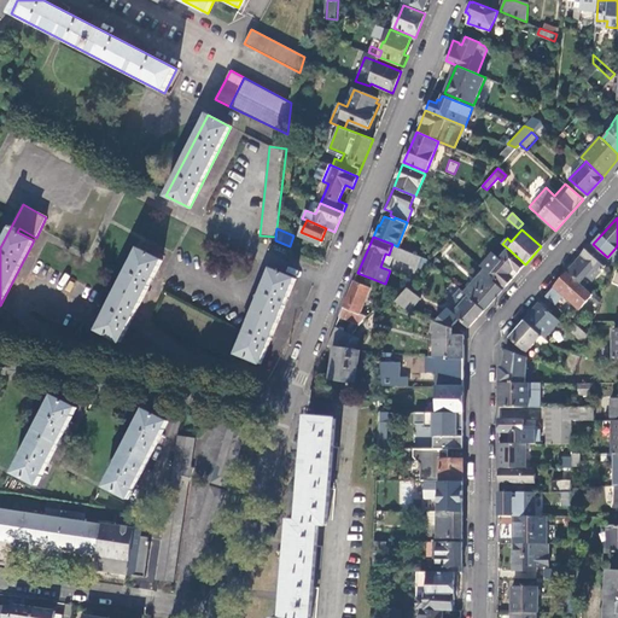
[(415,266),(420,255),(397,246),(392,244),(389,255),(415,266)]
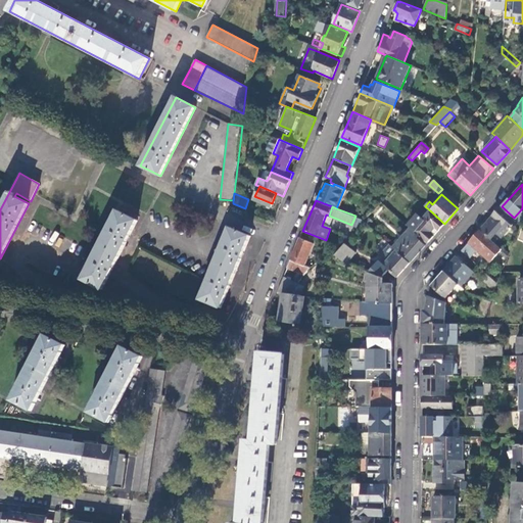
[(516,220),(514,218),(502,206),(481,229),(492,239),(495,234),(501,239),(510,230),(509,229),(516,220)]
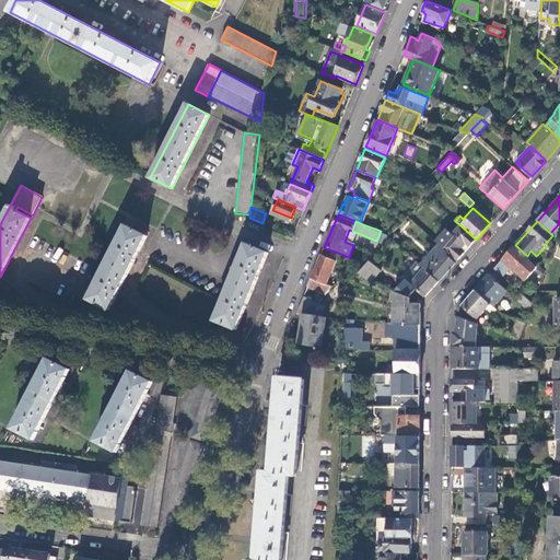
[(559,225),(558,224),(550,233),(552,235),(558,240),(559,240),(559,225)]
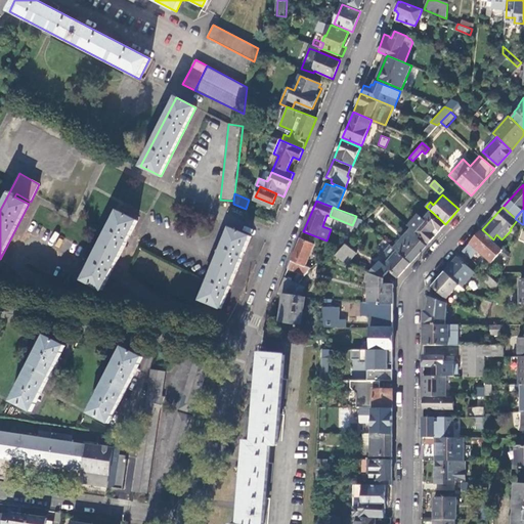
[(82,279),(102,291),(139,221),(119,211),(82,279)]
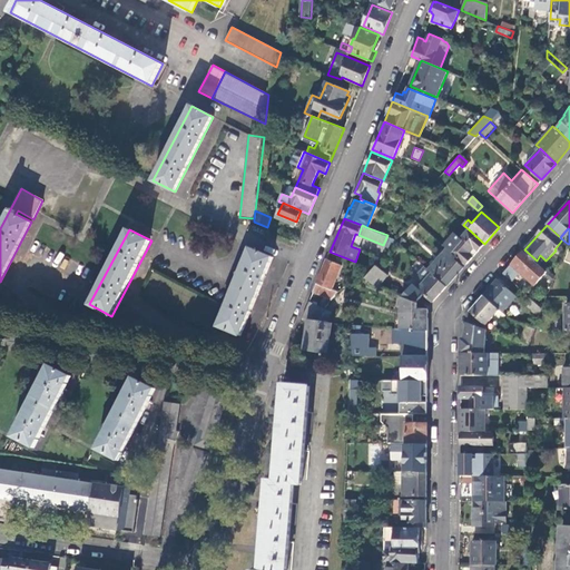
[(469,229),(469,231),(461,238),(451,251),(467,264),(484,244),(469,229)]
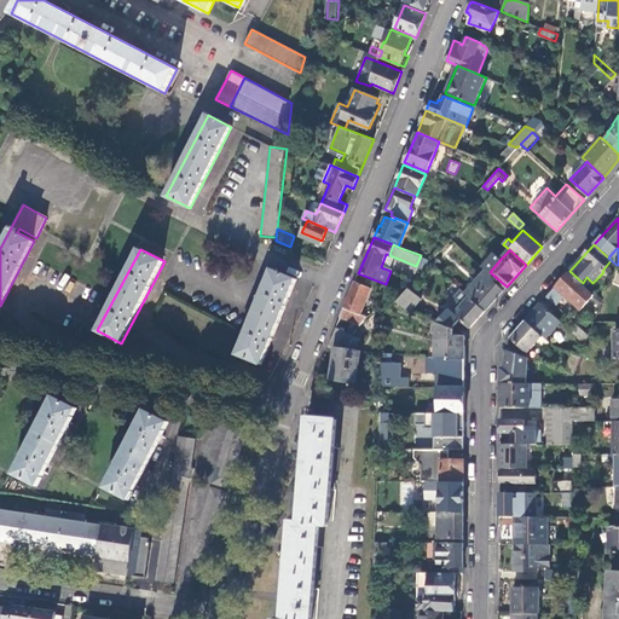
[(490,272),(501,259),(493,252),(481,266),(487,271),(489,272),(490,272)]
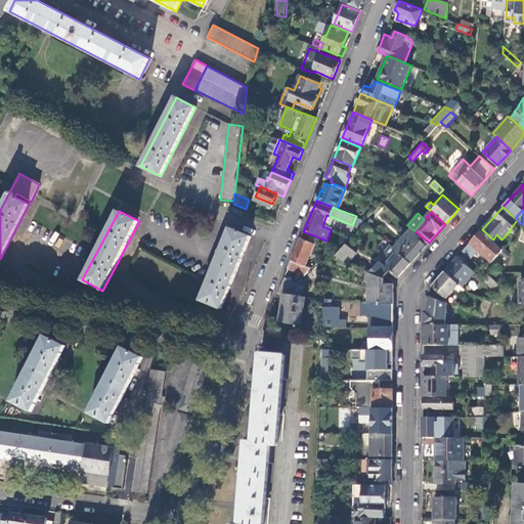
[(201,300),(221,308),(251,235),(230,227),(201,300)]
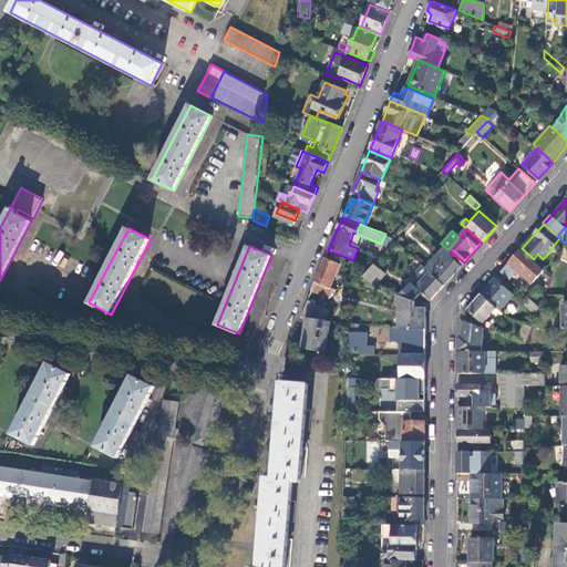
[(446,248),(428,268),(431,271),(445,284),(462,266),(452,257),(454,255),(447,249),(446,248)]
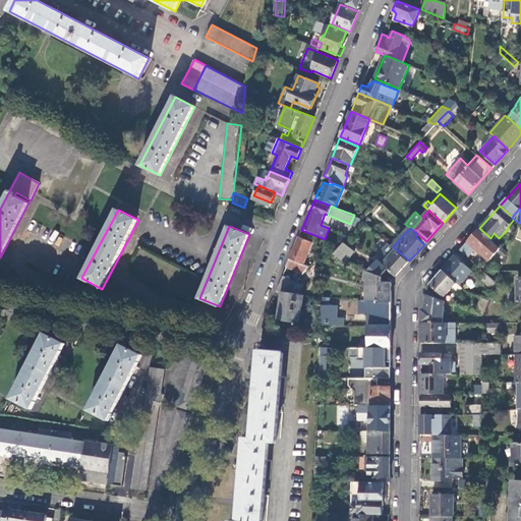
[(490,238),(479,228),(468,240),(488,259),(501,247),(490,238)]
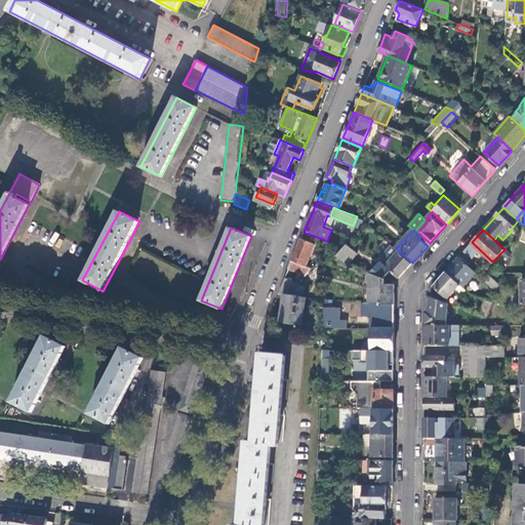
[(315,245),(300,239),(289,269),(306,276),(312,269),(306,267),(315,245)]
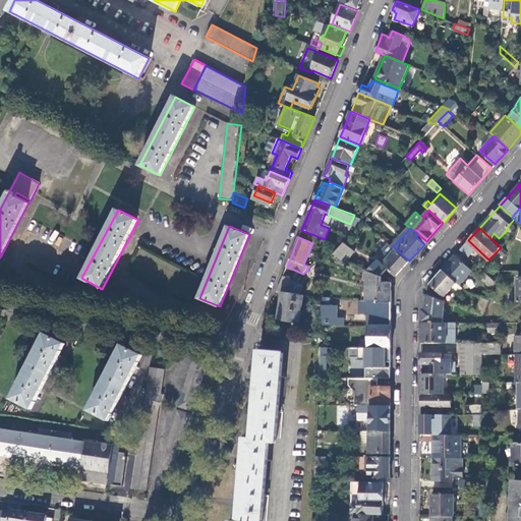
[(393,246),(389,242),(388,243),(383,248),(391,254),(396,249),(393,246)]
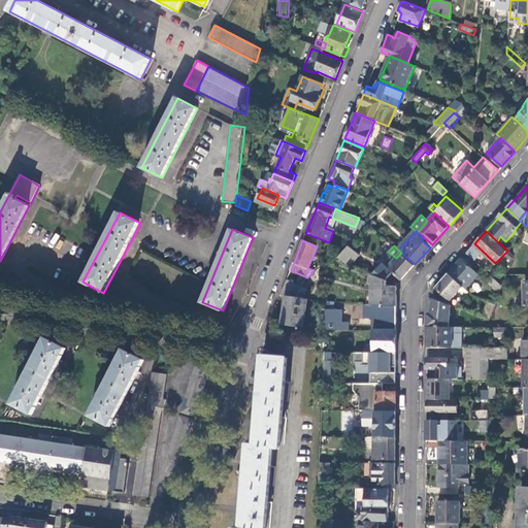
[(351,266),(359,256),(348,248),(337,258),(344,264),(351,266)]
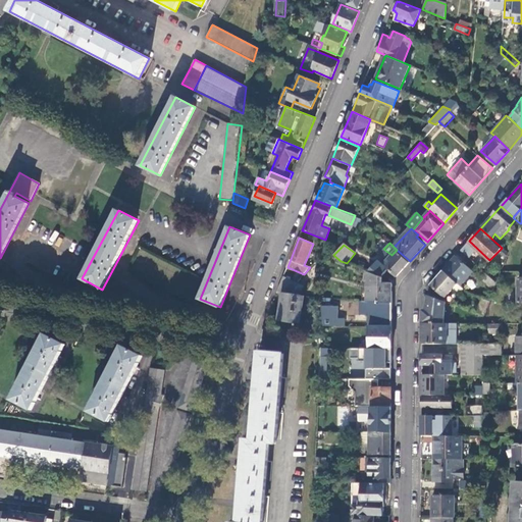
[(392,255),(383,249),(378,255),(378,259),(383,264),(397,276),(410,261),(397,250),(392,255)]
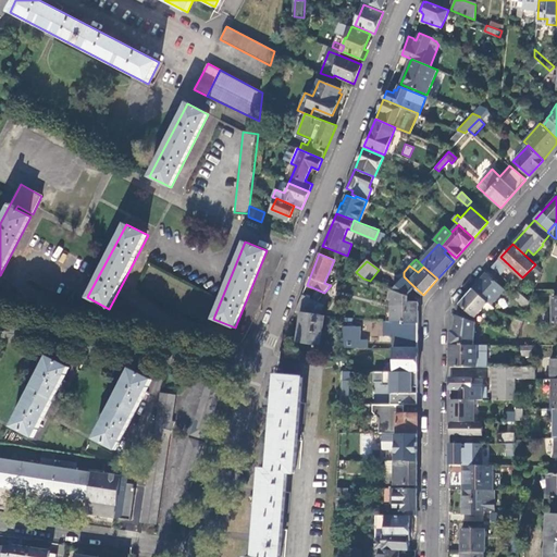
[(505,289),(486,273),(472,287),(491,304),(505,289)]
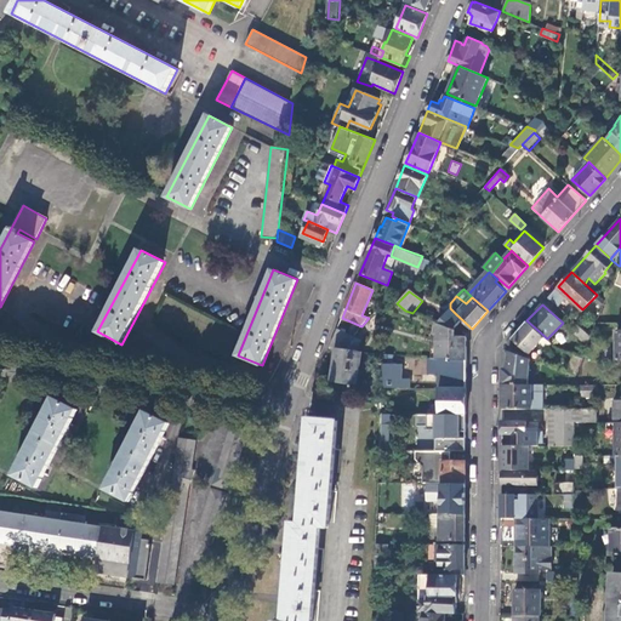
[(592,335),(598,322),(588,314),(580,324),(592,335)]
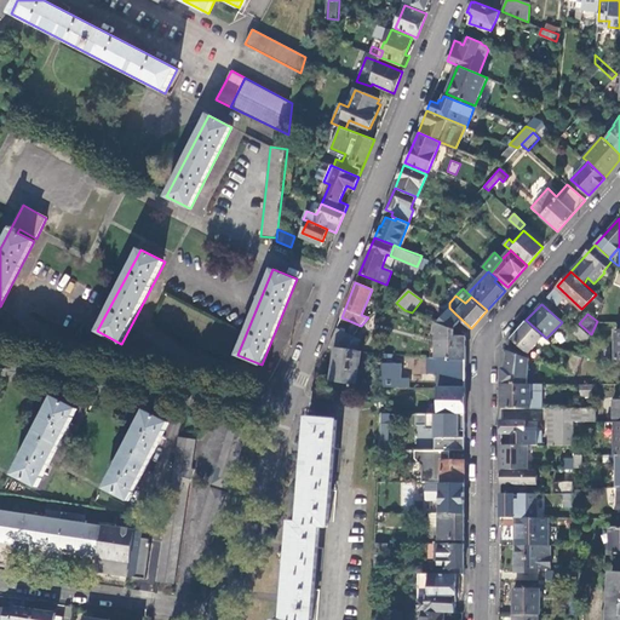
[(546,338),(526,320),(511,337),(509,350),(529,359),(528,351),(537,342),(546,350),(552,343),(546,338)]
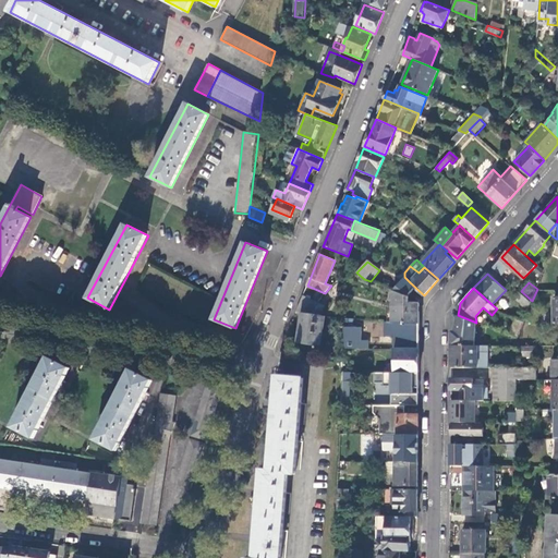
[(408,296),(393,291),(393,316),(388,316),(388,323),(419,323),(420,302),(408,302),(408,296)]
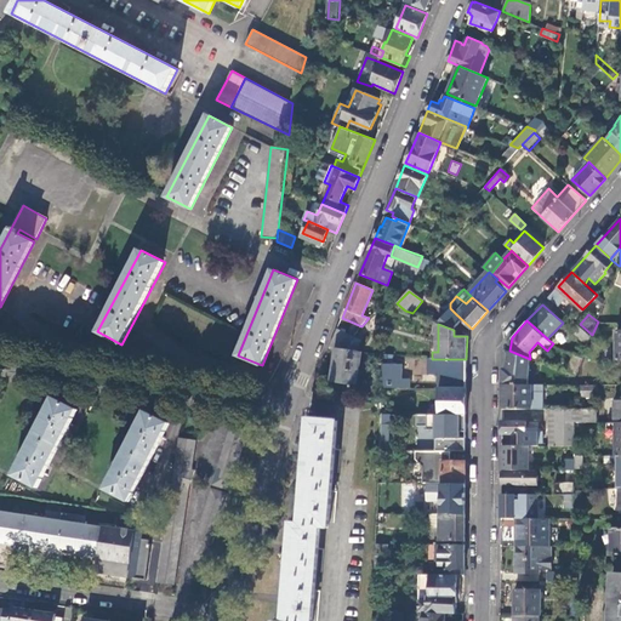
[(588,345),(592,335),(580,324),(574,331),(588,345)]
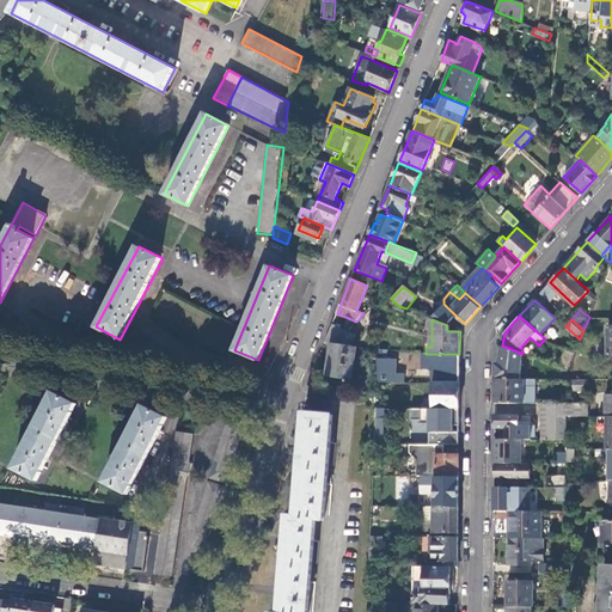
[(341,343),(348,330),(332,324),(325,342),(332,342),(341,343)]
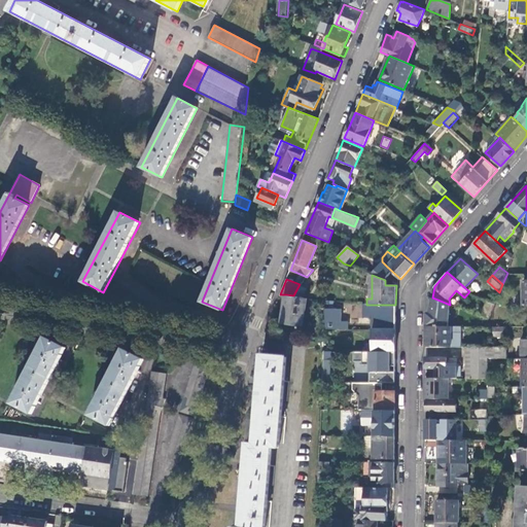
[(307,297),(293,295),(286,294),(282,322),(303,325),(307,297)]
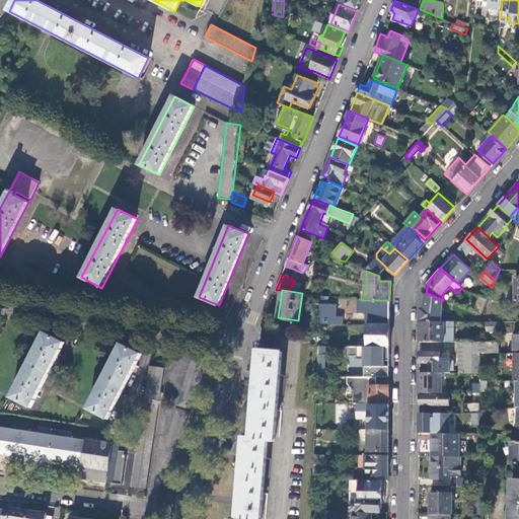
[(442,321),(443,300),(426,293),(426,307),(421,308),(421,320),(442,321)]
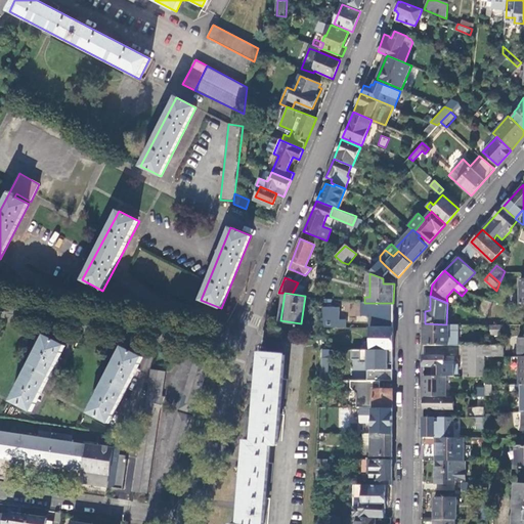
[(486,316),(492,302),(484,300),(479,314),(486,316)]
